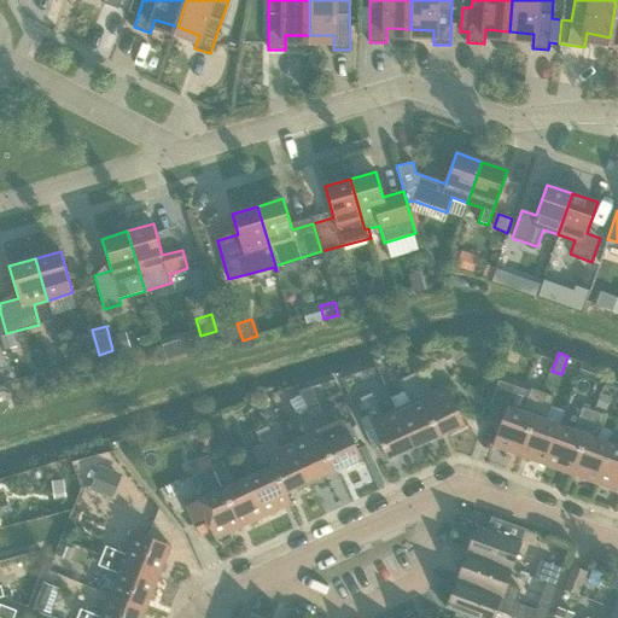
[(410,374),(438,436),(464,424),(447,385),(432,392),(423,369),(410,374)]
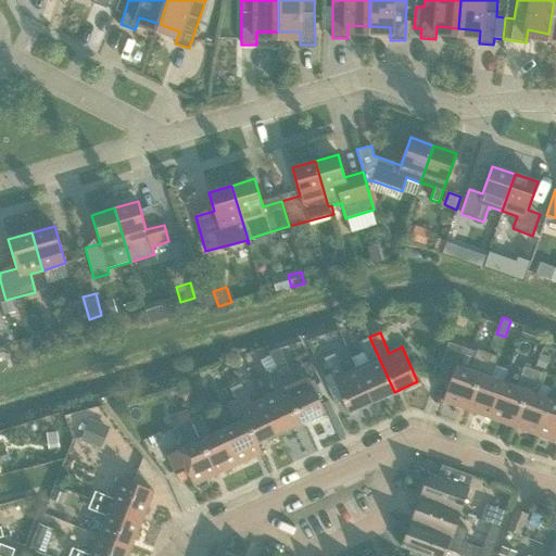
[(371,402),(394,392),(369,337),(359,342),(369,362),(356,368),(371,402)]
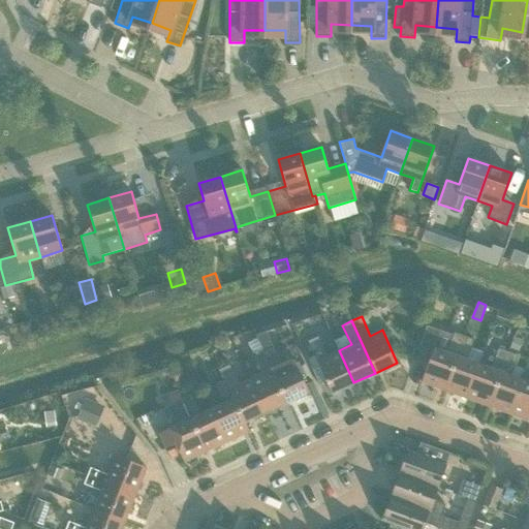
[(308,341),(314,338),(308,324),(296,331),(302,344),(308,341)]
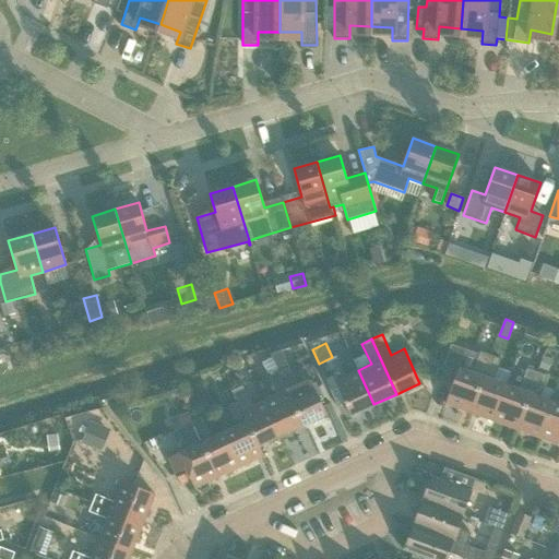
[(445,403),(470,412),(490,355),(479,351),(472,372),(459,367),(465,348),(451,343),(441,369),(456,375),(445,403)]
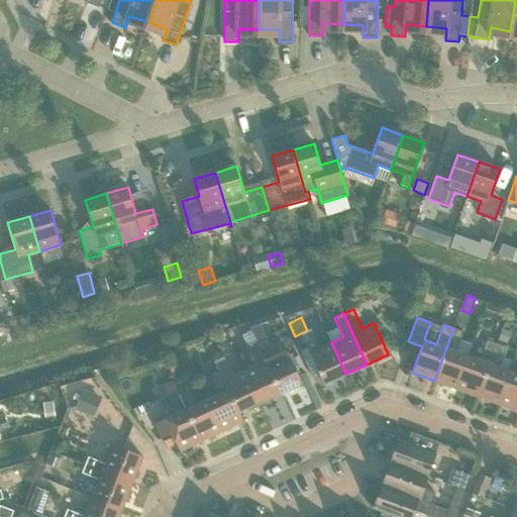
[(256,341),(281,393),(302,383),(287,350),(275,356),(267,337),(264,330),(261,325),(253,327),(253,333),(256,341)]
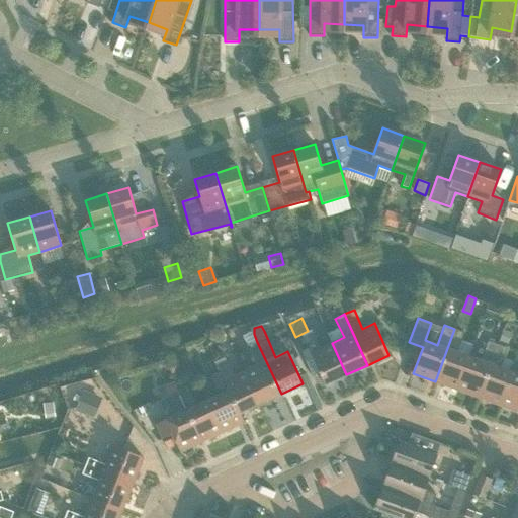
[(312,329),(308,331),(301,334),(325,384),(346,374),(332,343),(321,348),(312,329)]
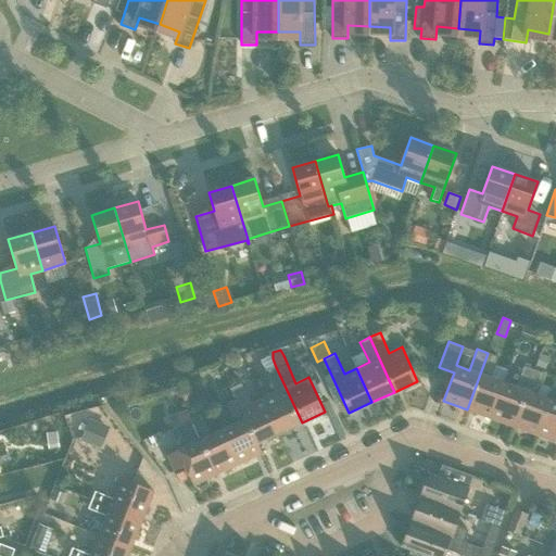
[(467,409),(491,418),(504,382),(491,378),(498,356),(488,353),(467,409)]
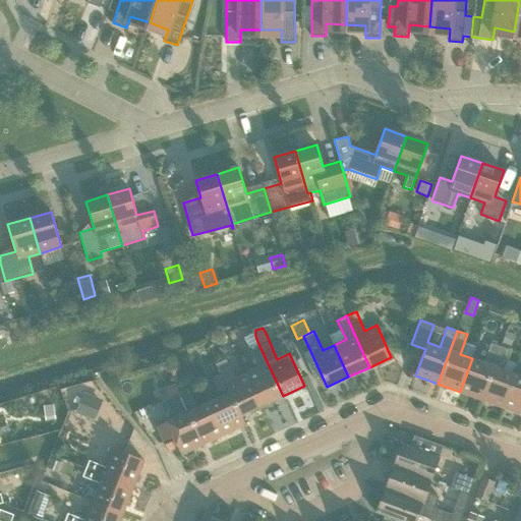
[(460,392),(481,399),(501,346),(490,343),(483,362),(472,358),(460,392)]
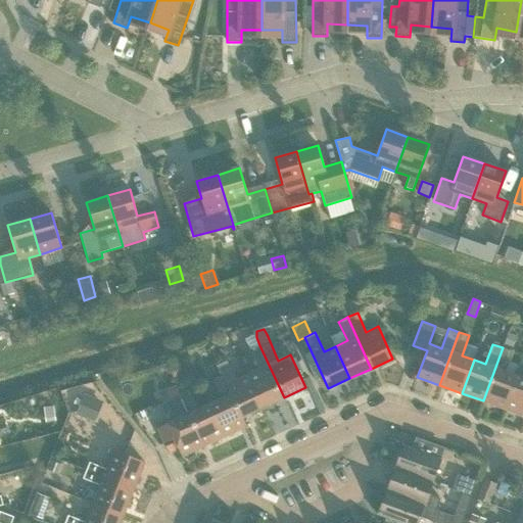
[(263,407),(284,397),(259,345),(250,349),(259,369),(247,374),(263,407)]
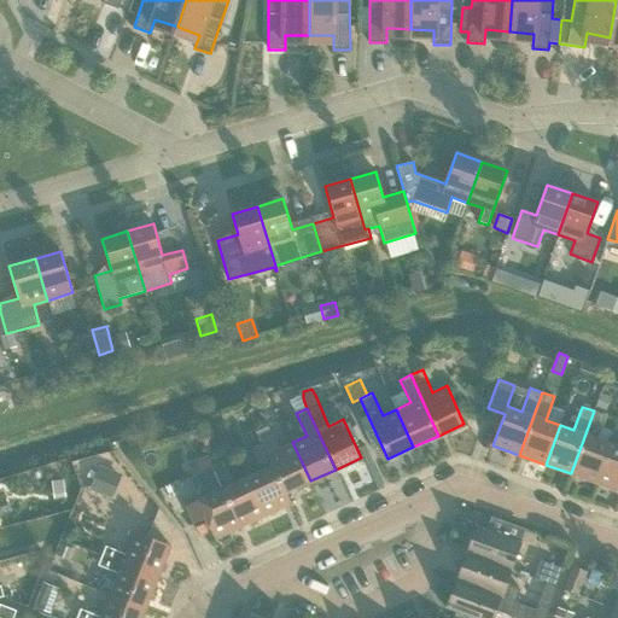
[(571,473),(598,483),(611,443),(598,438),(605,415),(594,410),(571,473)]
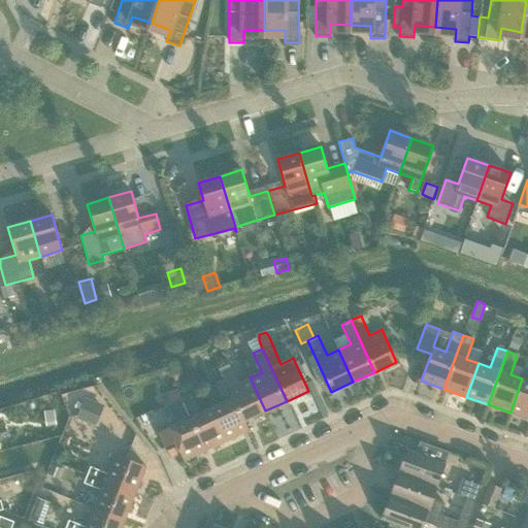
[(244,420),(265,410),(250,377),(238,384),(229,364),(220,368),(224,378),(225,378),(244,420)]
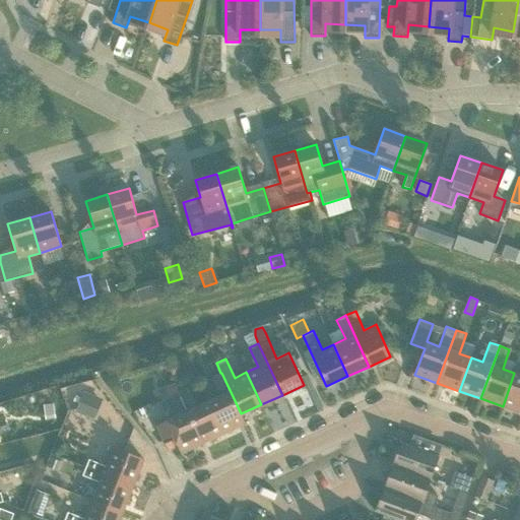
[(245,424),(241,413),(221,373),(220,373),(211,377),(220,396),(208,401),(223,434),(245,424)]
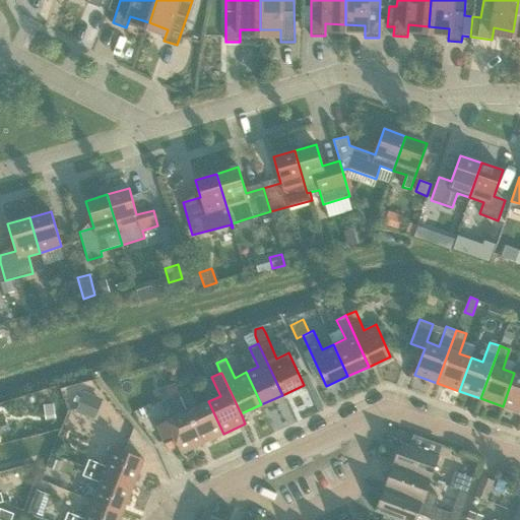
[(519,375),(514,373),(503,406),(519,412),(519,375)]
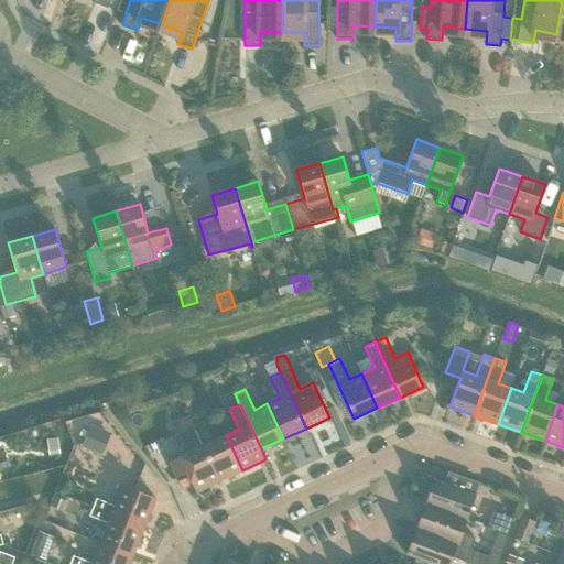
[(204,446),(219,480),(242,470),(226,435),(214,441),(204,421),(194,425),(203,446),(204,446)]
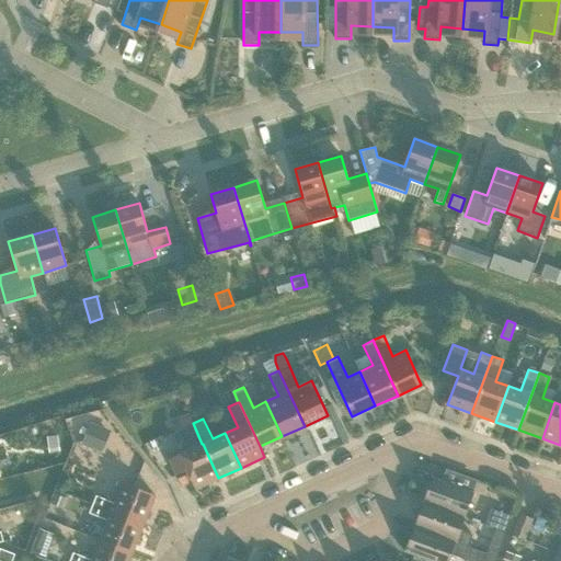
[(112,431),(90,422),(81,445),(103,454),(112,431)]
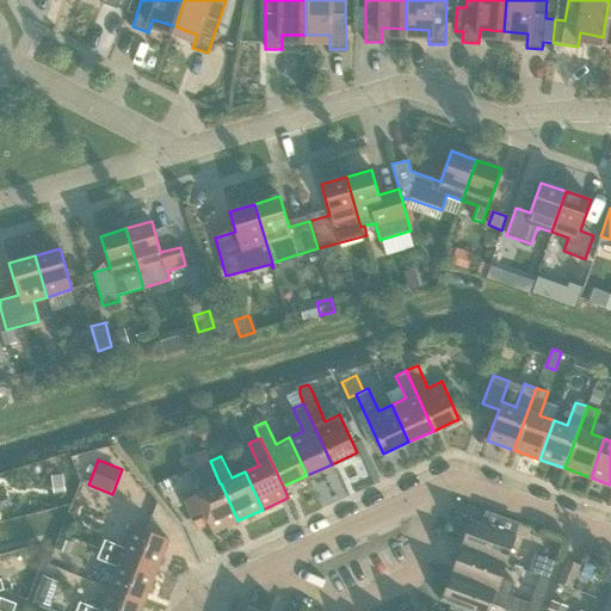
[(213,532),(238,520),(221,483),(220,483),(210,461),(198,466),(209,488),(184,499),(192,517),(203,512),(213,532)]
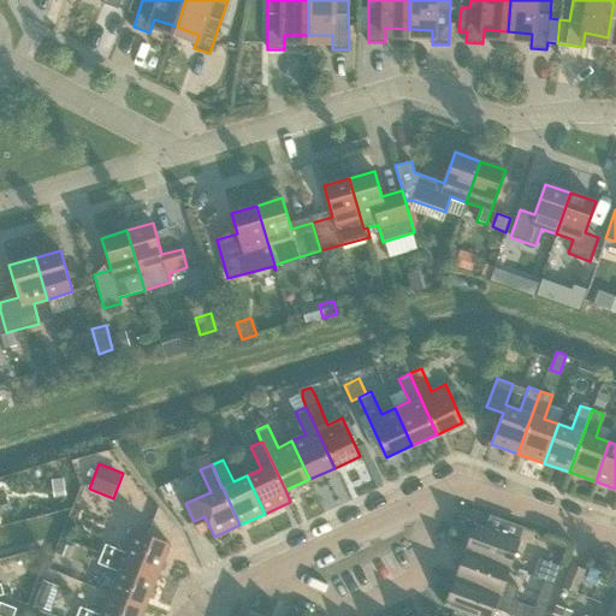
[(465,551),(510,568),(521,540),(475,523),(465,551)]
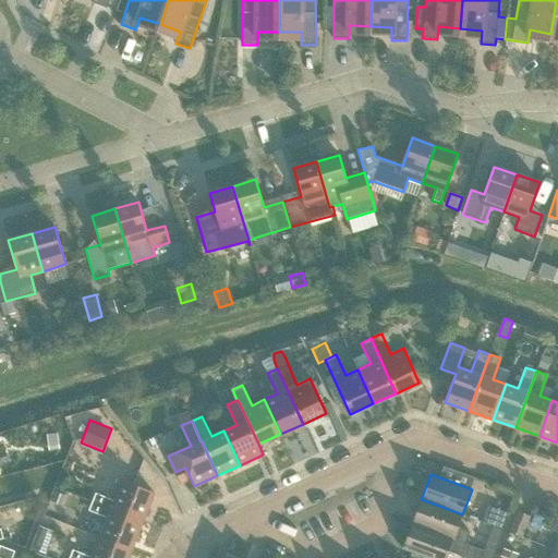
[(96,493),(93,501),(143,522),(155,493),(122,480),(114,500),(96,493)]
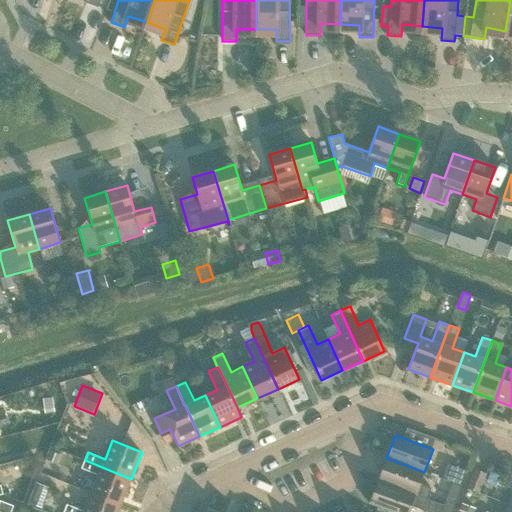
[(71,454),(57,449),(51,463),(66,468),(71,454)]
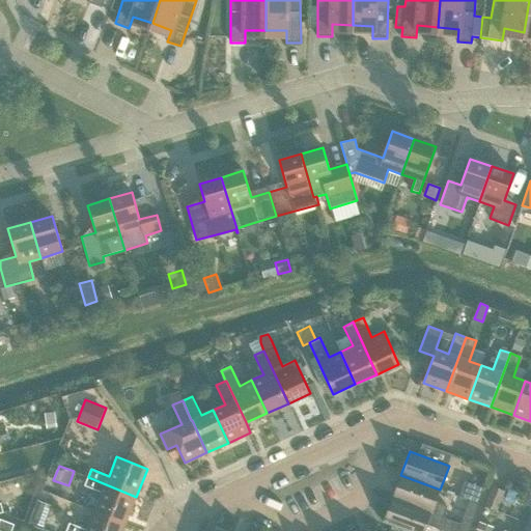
[(392,498),(443,516),(447,505),(436,501),(440,490),(400,475),(392,498)]
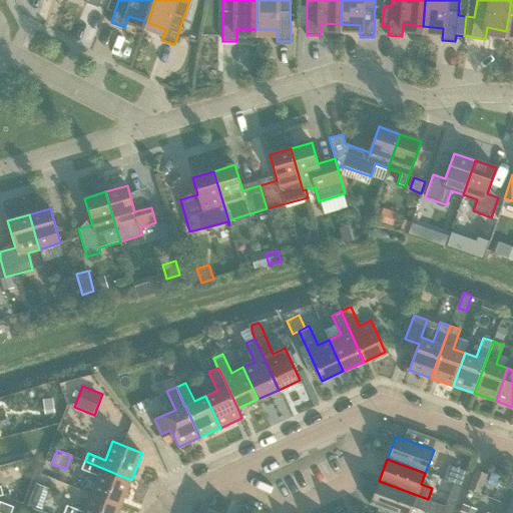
[(131,480),(85,461),(81,469),(98,476),(91,494),(120,506),(131,480)]
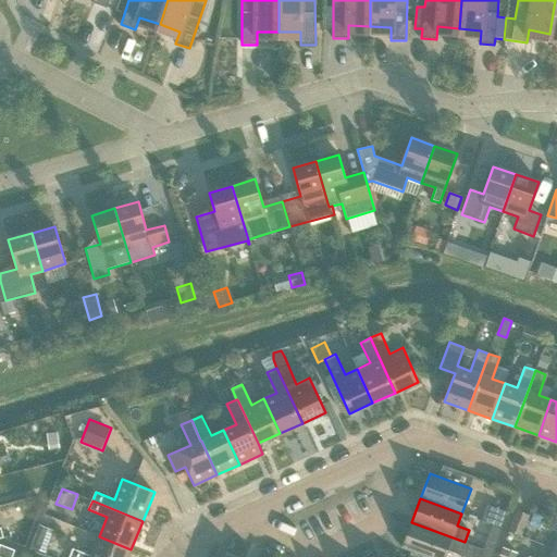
[(493,524),(502,528),(506,516),(500,514),(503,510),(489,505),(483,521),(493,524)]
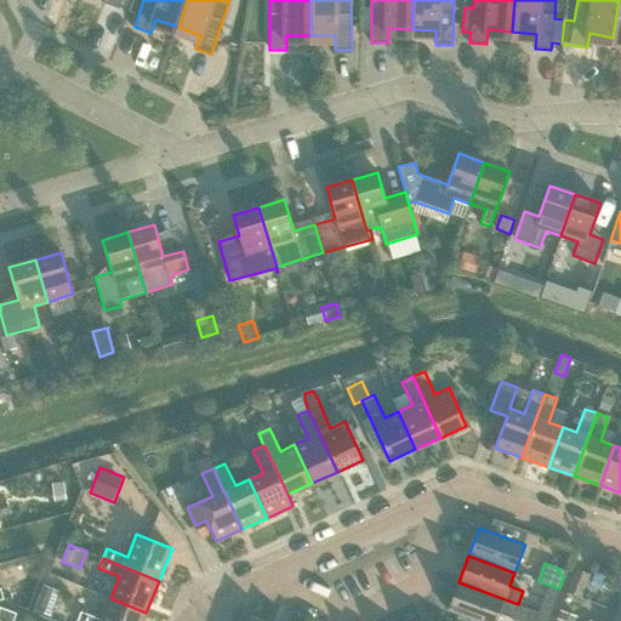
[(581,597),(590,574),(575,568),(568,591),(581,597)]
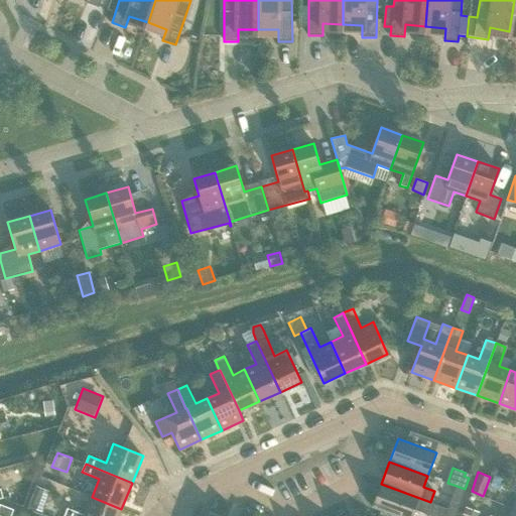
[(515,498),(512,508),(515,509),(515,482),(504,478),(501,488),(509,491),(509,489),(515,491),(515,498)]
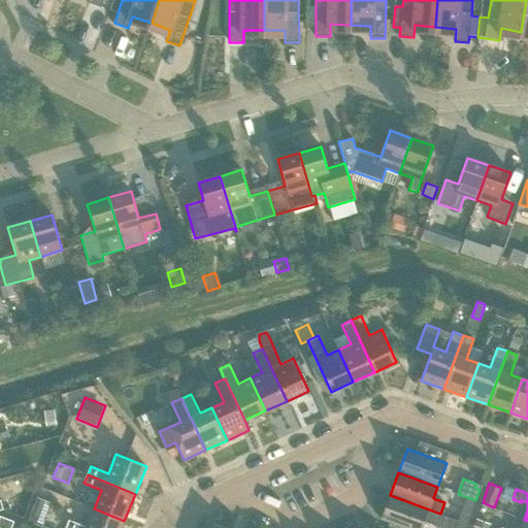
[(436,526),(440,514),(390,495),(382,520),(404,527),(421,527),(424,521),(436,526)]
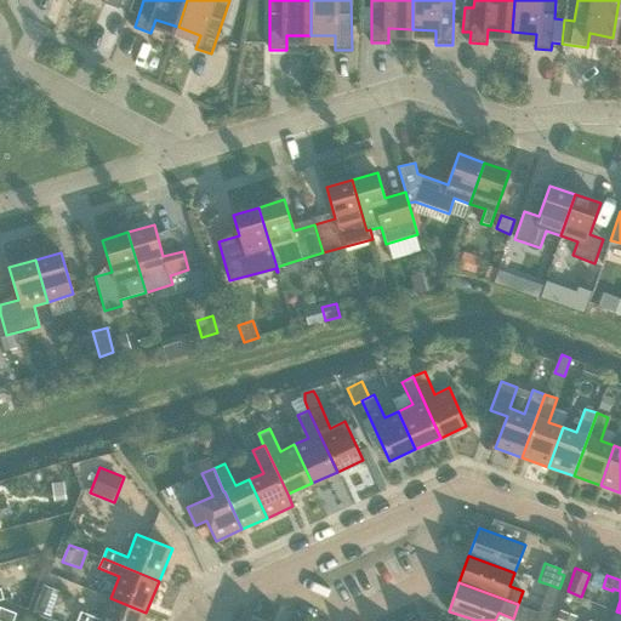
[(559,588),(550,585),(545,599),(554,603),(559,588)]
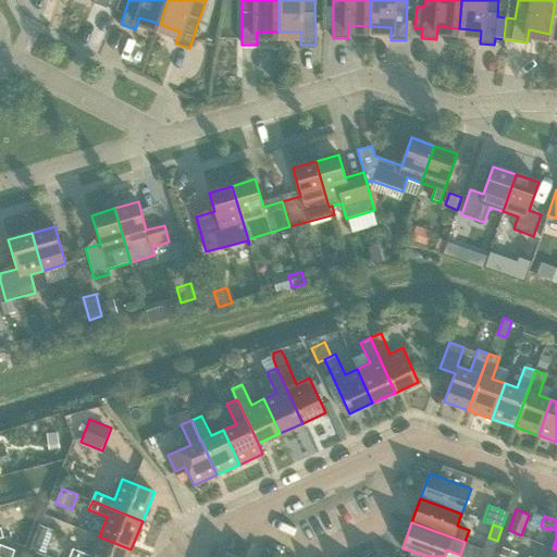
[(127,556),(131,549),(99,536),(91,556),(73,548),(69,556),(127,556)]
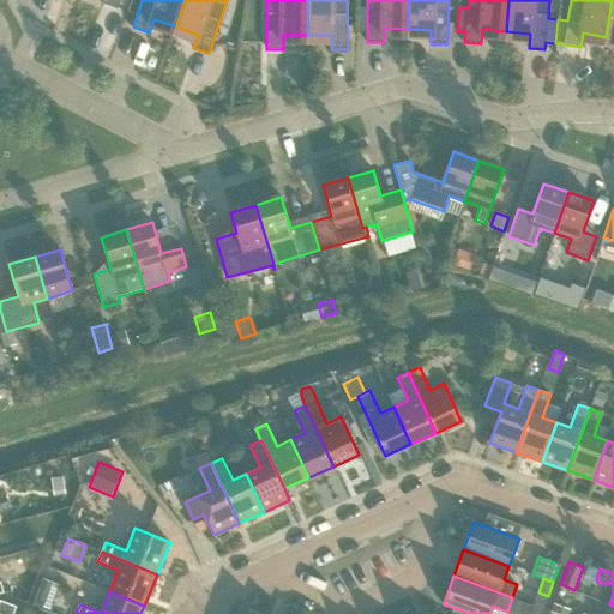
[(0,613),(2,613),(13,613),(17,606),(0,600),(0,613)]
